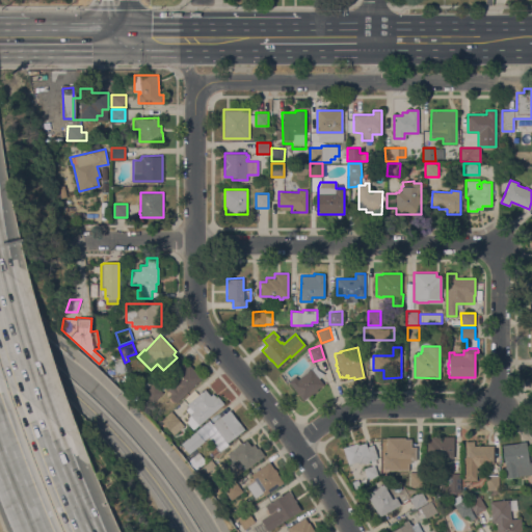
[(125,372),(116,374),(114,366),(115,366),(113,360),(111,361),(108,352),(111,351),(117,349),(121,357),(122,357),(126,371),(125,372)]
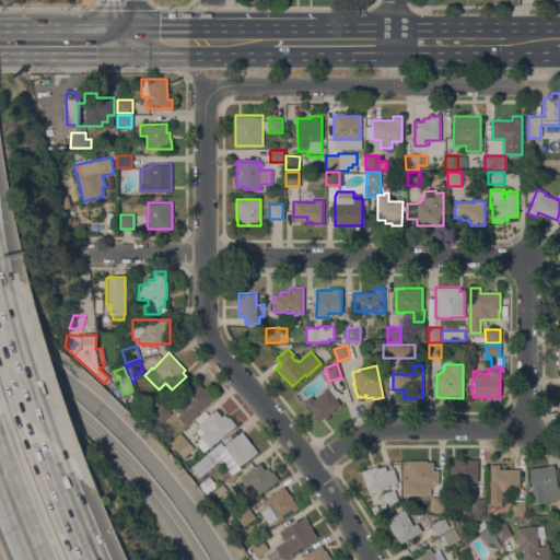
[(186,423),(184,422),(183,423),(178,419),(179,418),(177,416),(179,413),(175,408),(181,401),(185,406),(186,404),(182,399),(181,399),(179,398),(181,397),(178,395),(194,380),(198,384),(199,383),(212,397),(186,423)]
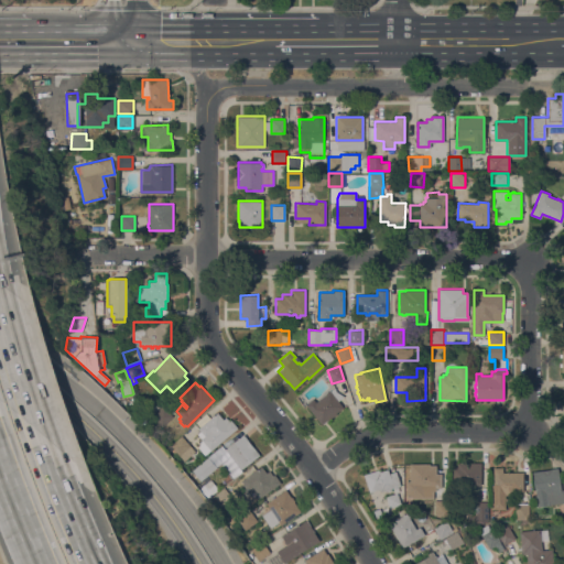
[(336,391),(344,397),(338,401),(343,408),(336,412),(336,413),(329,419),(329,418),(321,424),(305,403),(313,399),(315,402),(334,388),(336,391)]
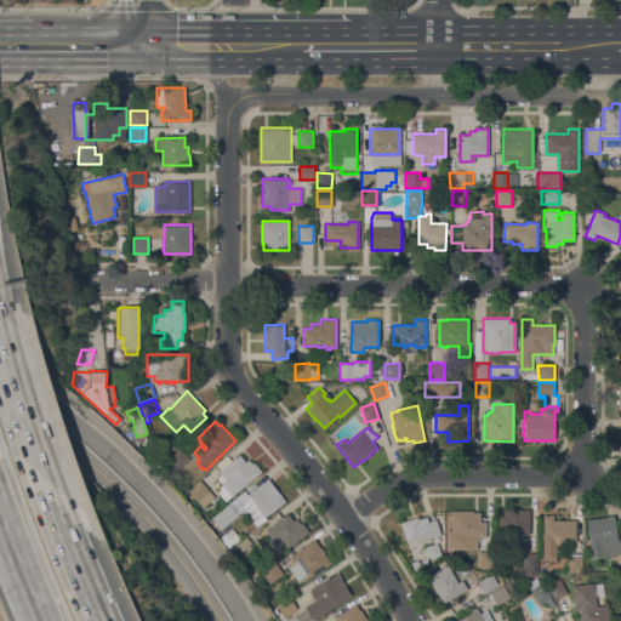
[(191,457),(178,469),(169,459),(181,448),(191,457)]
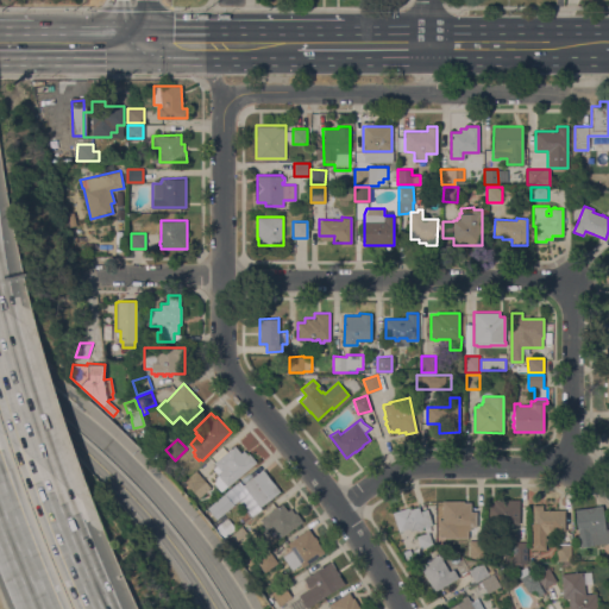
[(256,462),(227,487),(221,491),(214,483),(218,475),(217,473),(218,473),(213,469),(217,465),(214,463),(234,445),(240,452),(244,450),(248,454),(249,453),(256,462)]
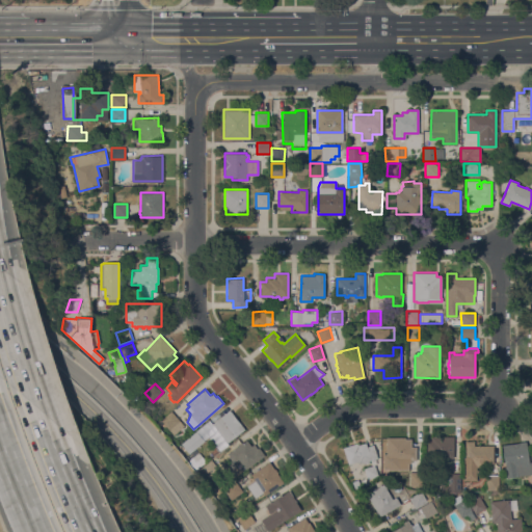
[(230,409),(244,428),(228,443),(229,445),(219,452),(208,439),(188,453),(181,444),(180,443),(209,419),(210,420),(212,423),(230,409)]
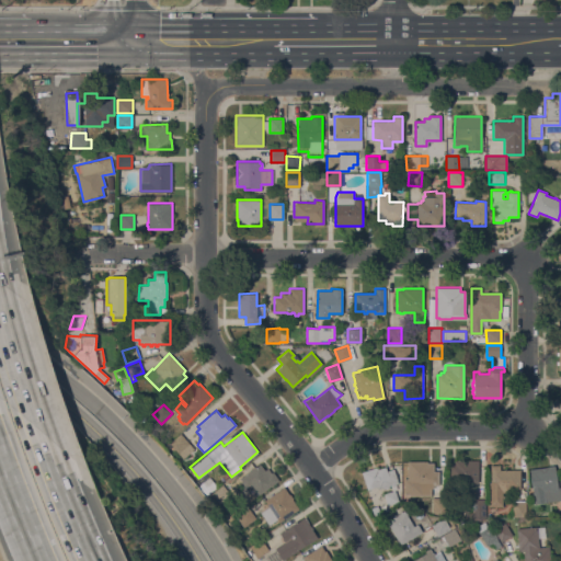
[(194,448),(183,458),(170,443),(181,434),(194,448)]
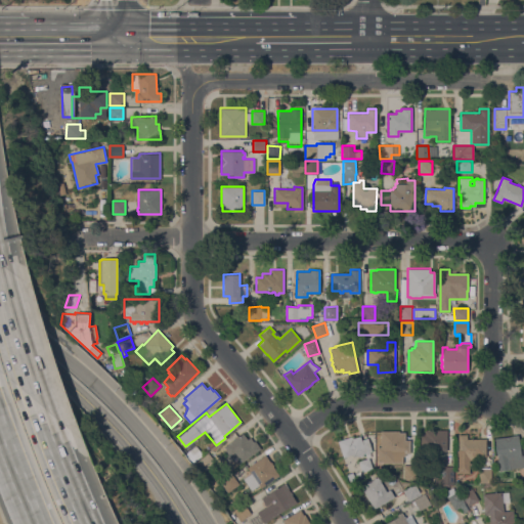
[(377,462),(378,446),(381,447),(381,430),(399,431),(399,432),(410,433),(410,453),(403,453),(403,463),(377,462)]
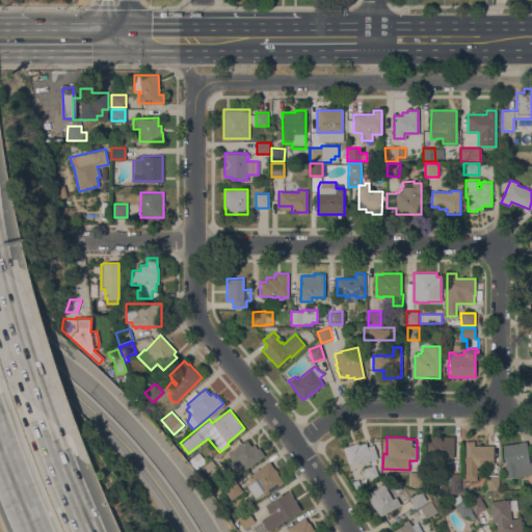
[(454,436),(453,457),(427,457),(427,441),(431,441),(431,436),(454,436)]
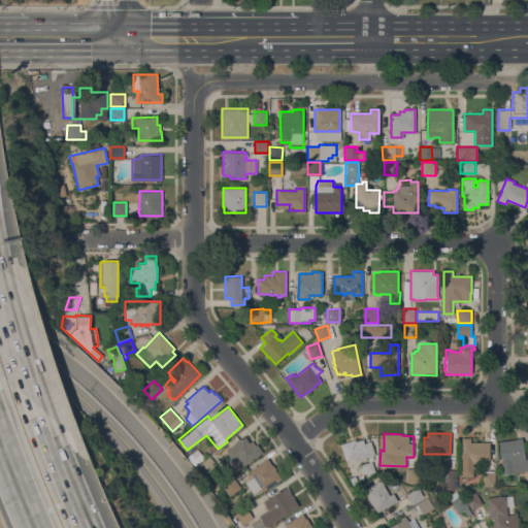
[(244,436),(250,442),(252,440),(256,444),(257,444),(262,452),(243,465),(236,456),(232,458),(231,457),(230,457),(228,456),(229,455),(226,450),(244,436)]
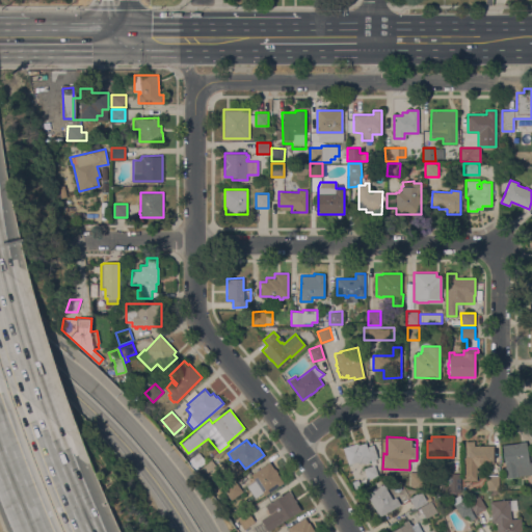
[(466,441),(474,441),(474,446),(494,446),(494,463),(482,463),(482,466),(476,466),(476,479),(463,479),(463,456),(466,456),(466,441)]
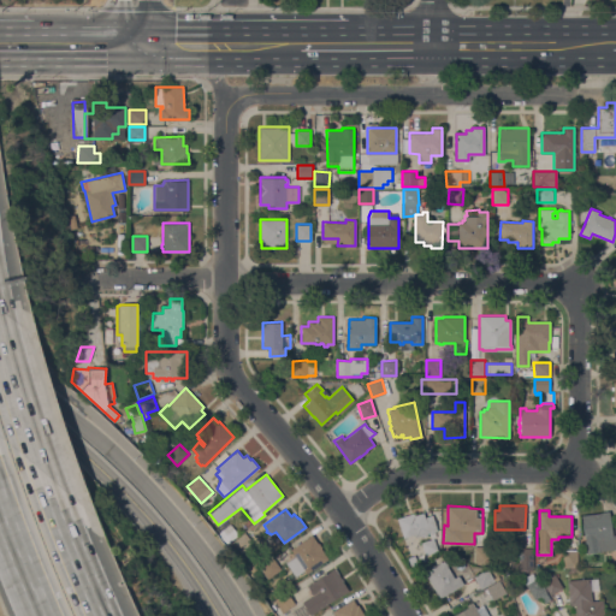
[(615,548),(587,554),(585,540),(586,540),(581,515),(609,510),(612,534),(615,533),(615,548)]
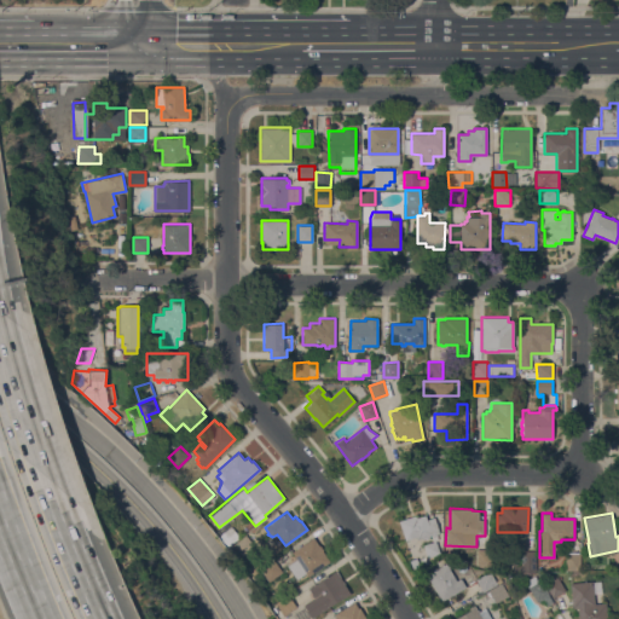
[(417,514),(418,516),(426,514),(427,520),(434,518),(439,532),(438,533),(438,534),(432,537),(432,536),(429,536),(429,538),(426,539),(424,537),(417,539),(416,536),(405,539),(399,521),(417,514)]
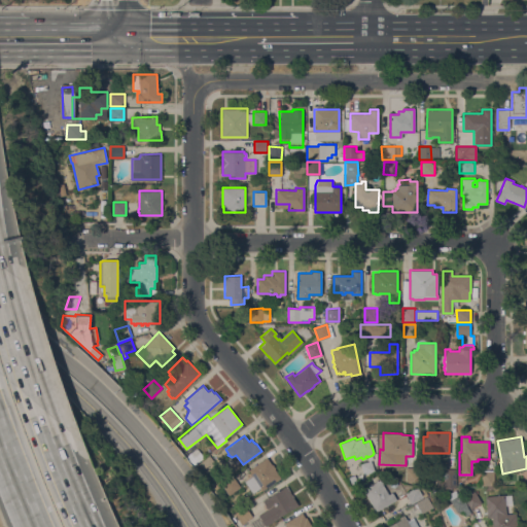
[(194,466),(186,457),(197,448),(204,457),(194,466)]
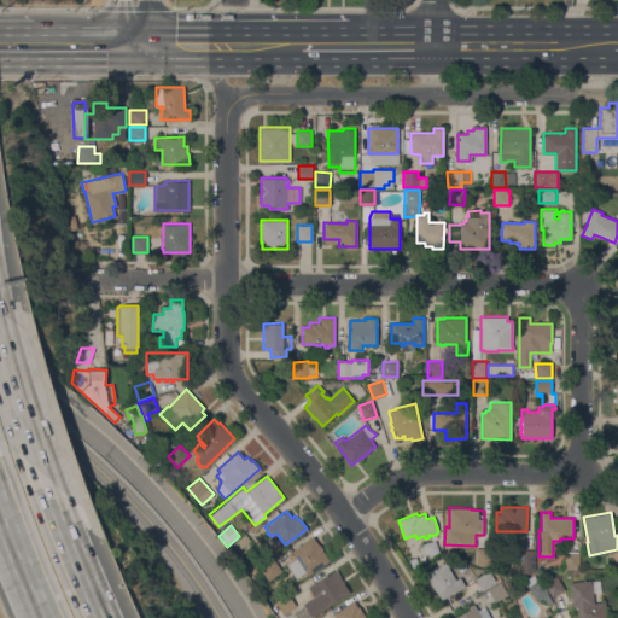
[(245,534),(255,546),(242,555),(233,544),(245,534)]
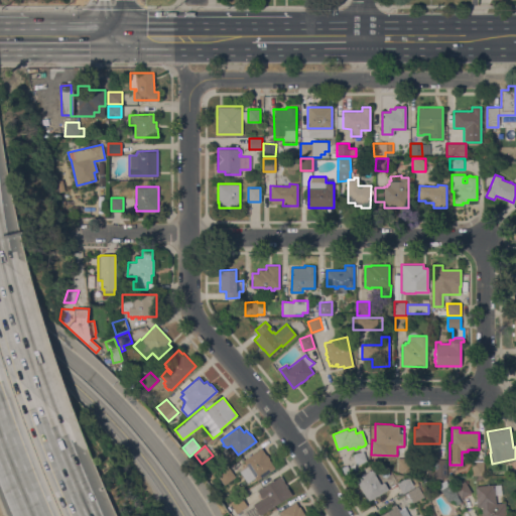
[(274,468),(257,480),(255,477),(247,482),(240,471),(247,466),(243,460),(261,447),(274,468)]
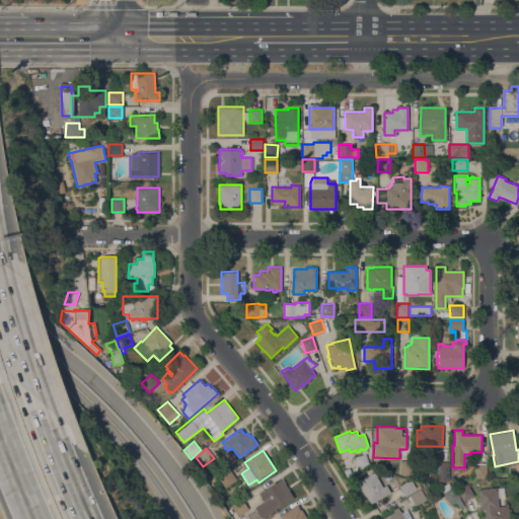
[(365,453),(369,463),(359,467),(355,456),(365,453)]
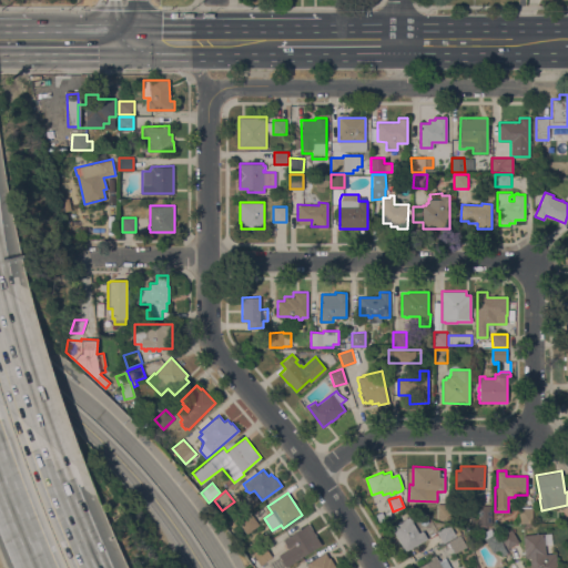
[(450,504),(450,519),(437,518),(437,504),(450,504)]
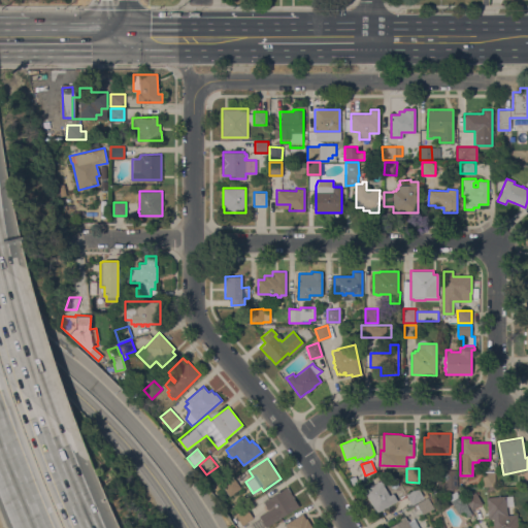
[(457,469),(457,483),(444,483),(444,469),(457,469)]
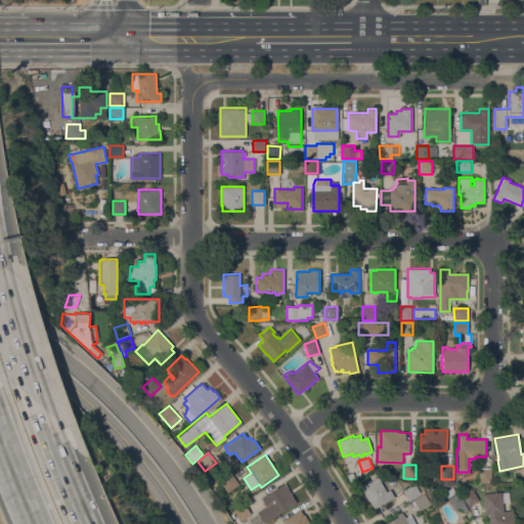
[(491,469),(491,482),(478,482),(479,469),(491,469)]
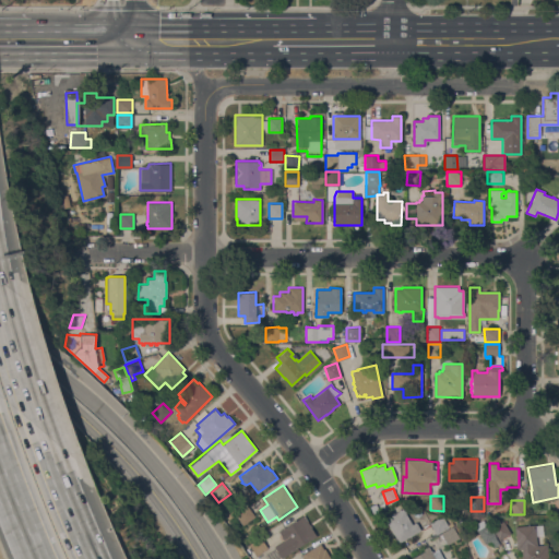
[(254,516),(244,525),(235,514),(247,506),(254,516)]
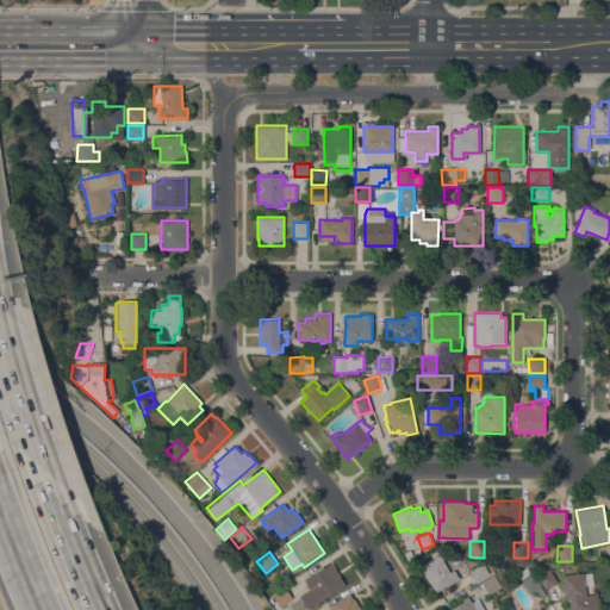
[(421,566),(440,555),(441,556),(442,556),(444,559),(446,558),(453,571),(454,570),(459,578),(435,592),(429,580),(427,582),(424,577),(425,576),(424,572),(423,573),(421,570),(422,570),(421,566)]
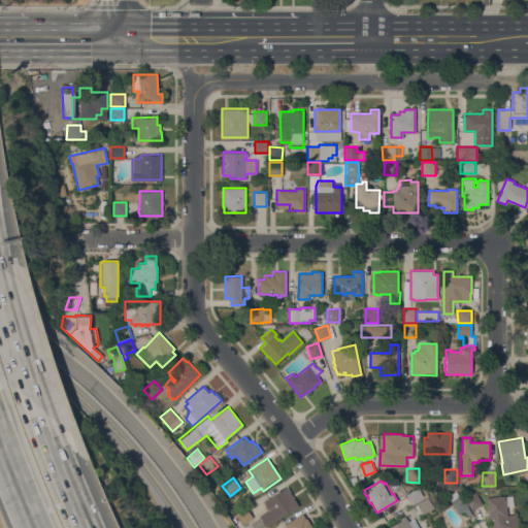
[(262,501),(287,486),(299,506),(266,527),(265,526),(261,527),(252,527),(250,524),(260,518),(259,516),(268,510),(262,501)]
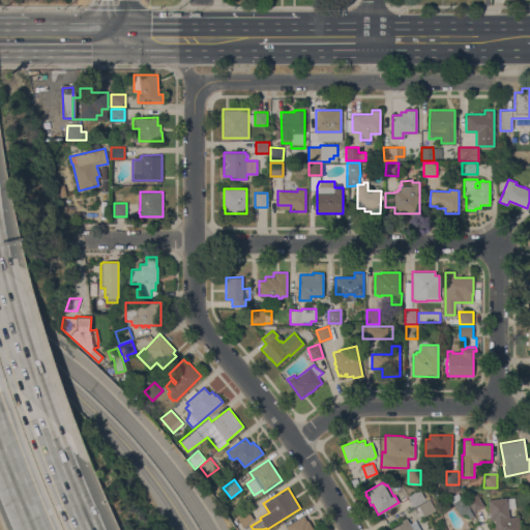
[(424,500),(414,506),(408,496),(418,489),(424,500)]
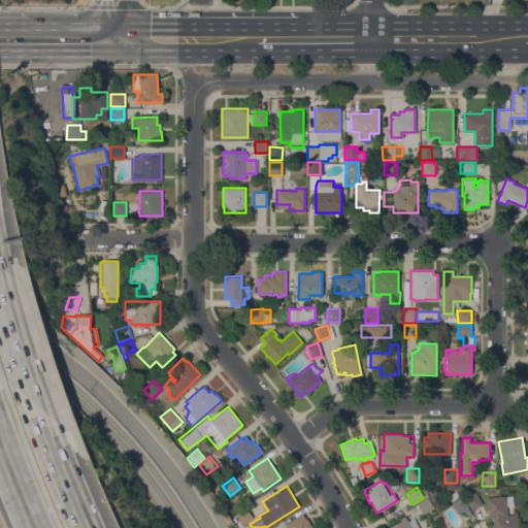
[(460,514),(459,512),(458,513),(448,496),(457,491),(459,496),(461,495),(467,505),(462,509),(464,512),(460,514)]
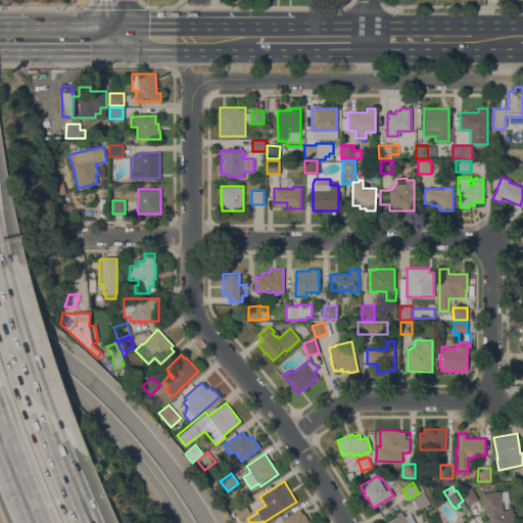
[(471,487),(478,498),(467,505),(461,493),(471,487)]
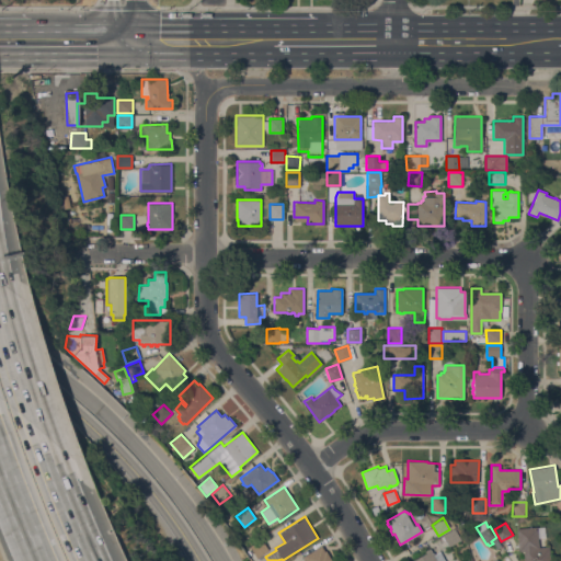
[(516,528),(521,528),(519,525),(527,524),(527,527),(537,526),(539,547),(549,546),(550,560),(524,560),(524,550),(518,551),(516,528)]
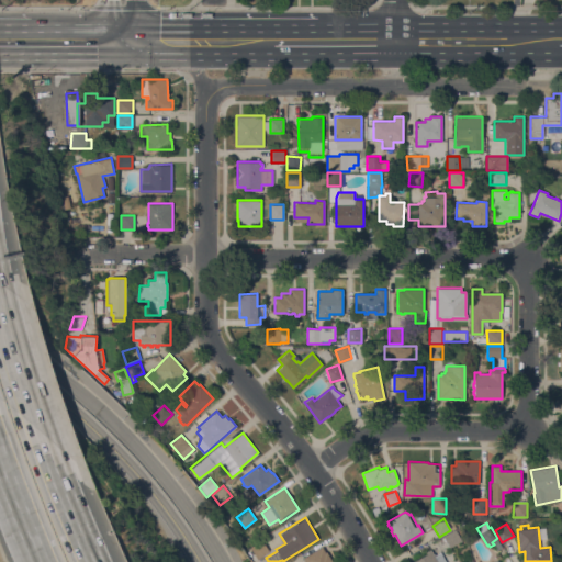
[(454,529),(461,541),(450,548),(444,536),(454,529)]
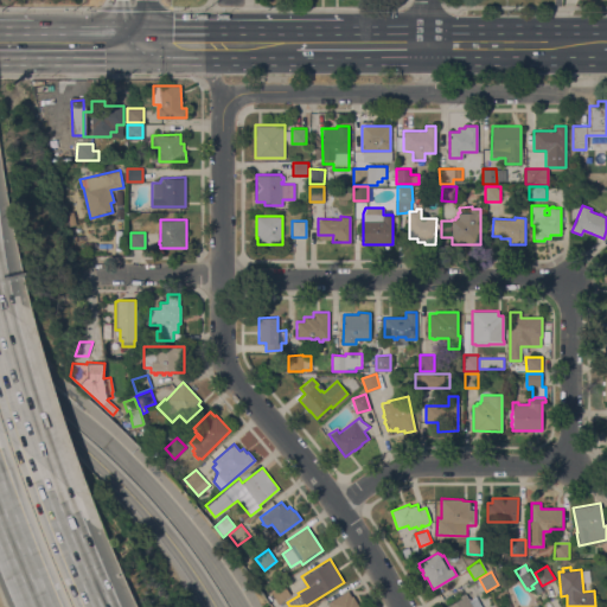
[(278,604),(269,592),(282,583),(289,595),(278,604)]
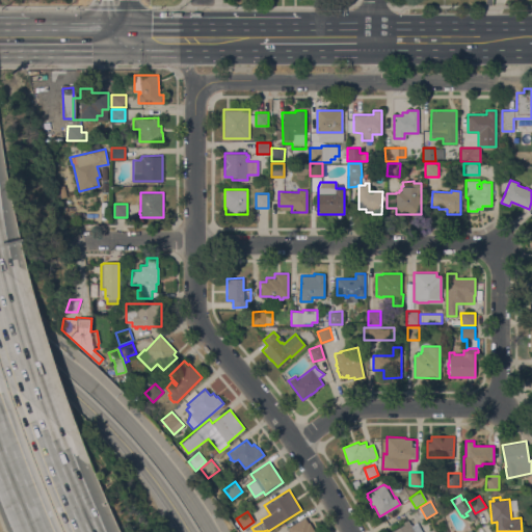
[(289,531),(287,528),(304,517),(308,523),(309,522),(315,531),(289,531)]
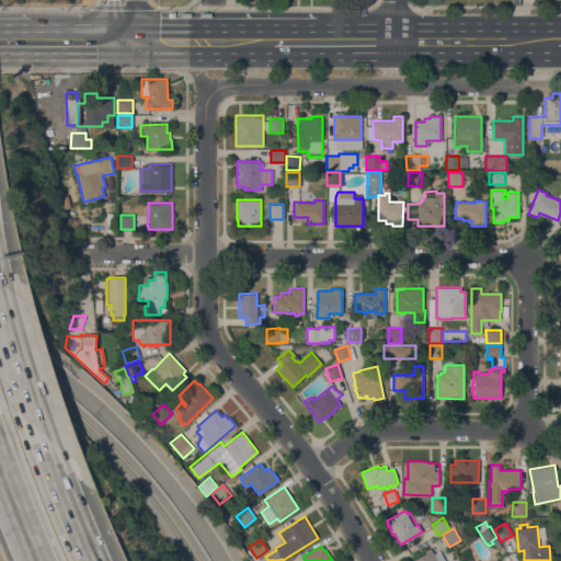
[(445,560),(411,560),(426,552),(425,551),(430,549),(433,554),(439,550),(445,560)]
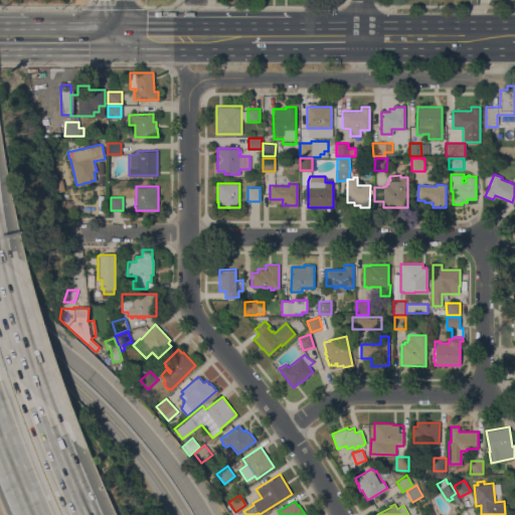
All buildings are outlined.
